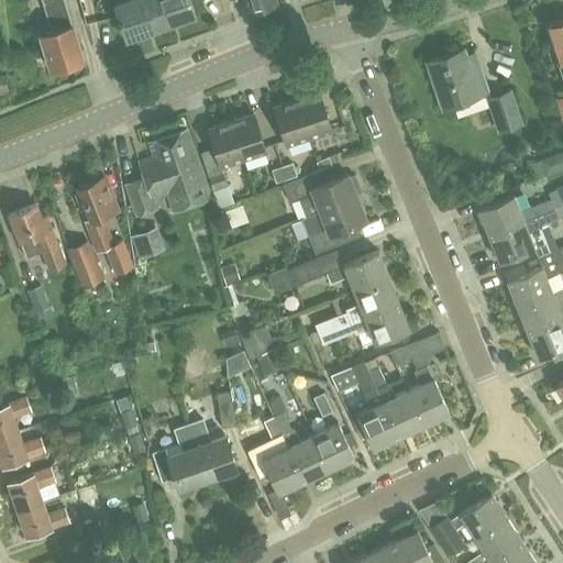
[(42,0),(52,31),(41,34),(51,69),(53,68),(57,72),(66,69),(68,64),(84,59),(73,24),(64,0),(42,0)]
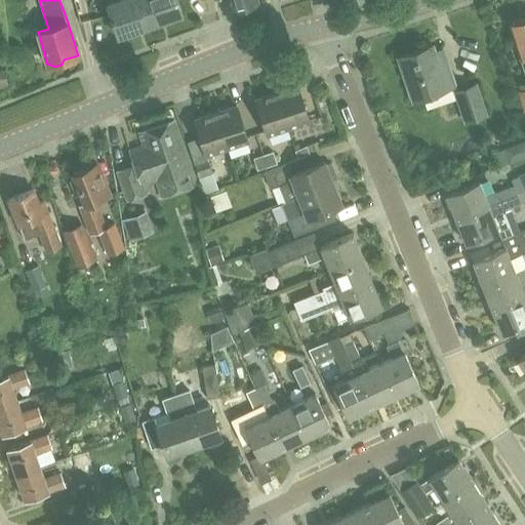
[(118,36),(145,27),(139,12),(151,8),(148,0),(116,0),(107,3),(118,36)]
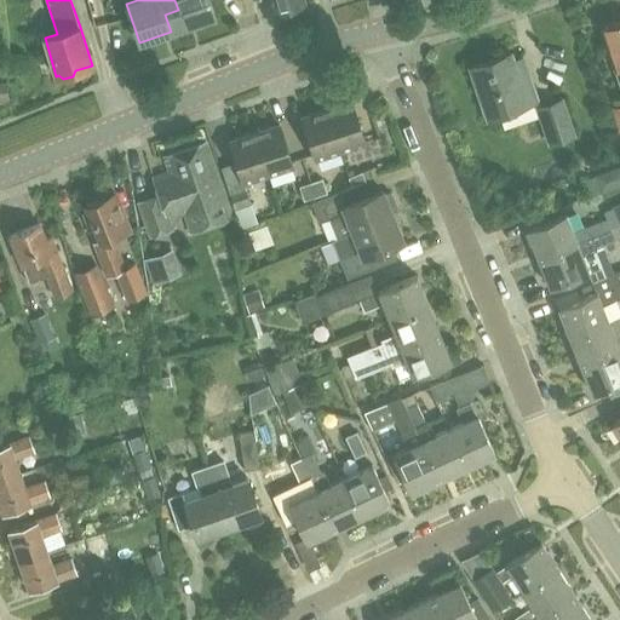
[(165,15),(171,32),(216,16),(210,0),(174,0),(178,10),(165,15)]
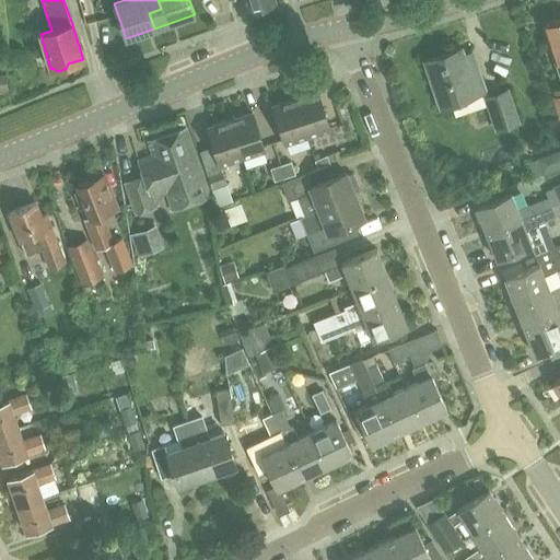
[(243,0),(246,10),(275,1),(273,0),(243,0)]
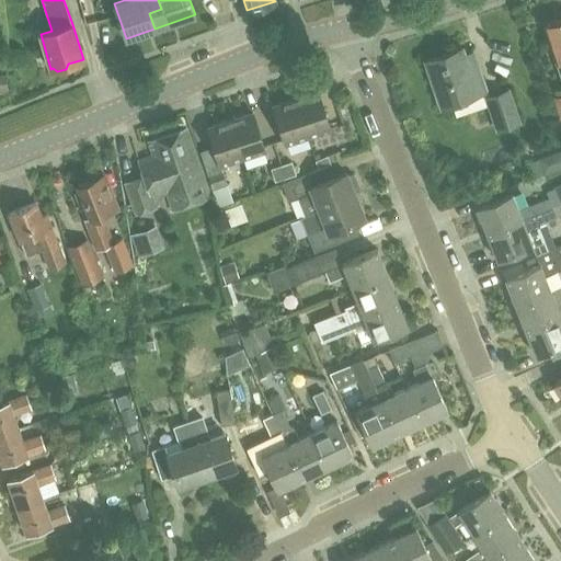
[(560,20),(544,26),(556,63),(557,61),(560,73),(560,20)]
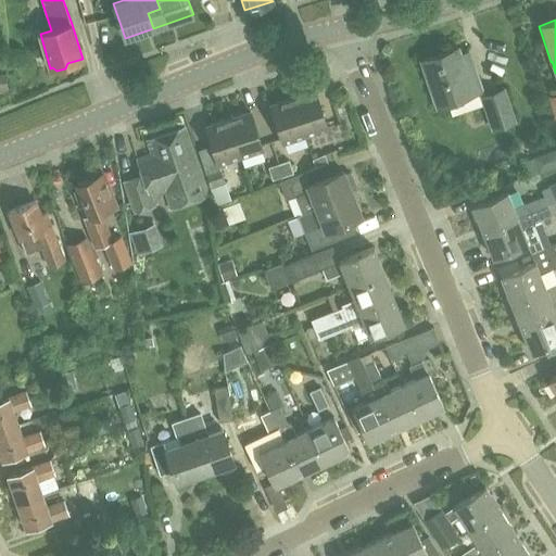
[(458,47),(421,60),(437,106),(482,91),(477,75),(469,77),(458,47)]
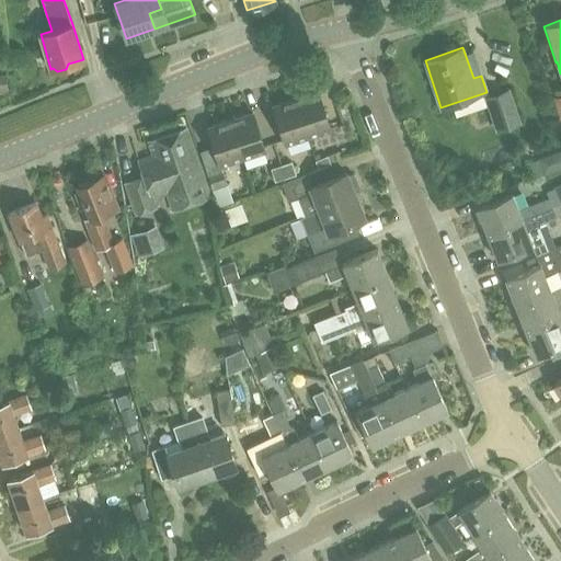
[(496,133),(522,123),(510,88),(484,96),(496,133)]
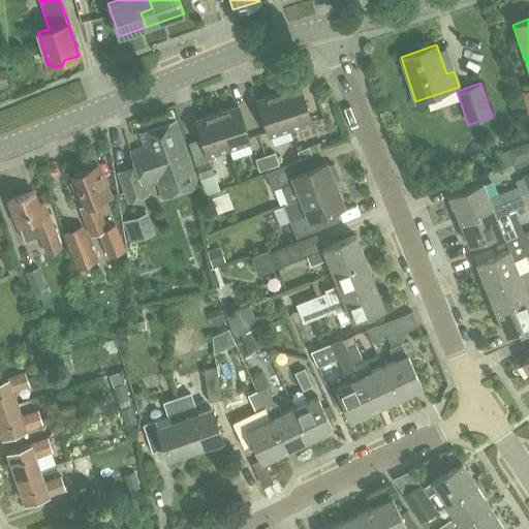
[(290,127),(311,120),(301,87),(279,93),(290,127)]
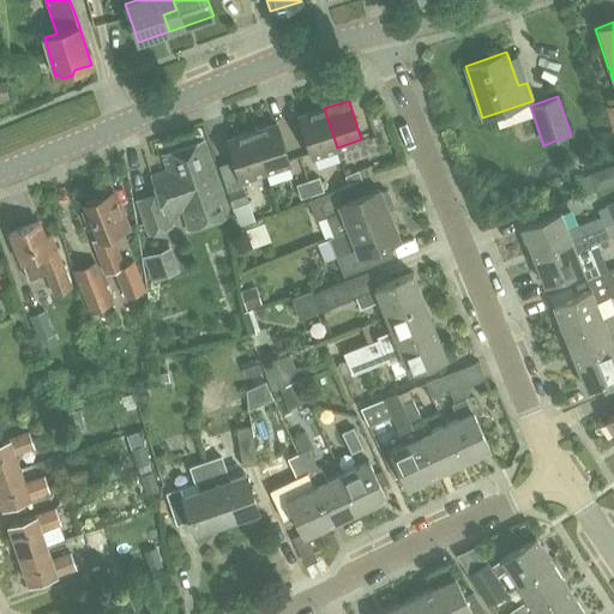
[(313,156),(337,148),(324,108),(300,116),(313,156)]
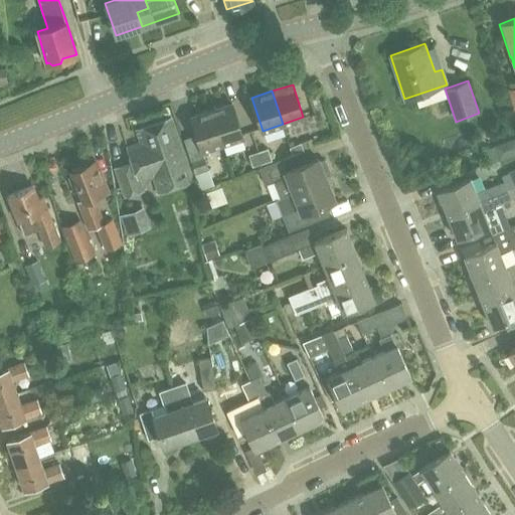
[(222,143),(242,137),(232,105),(211,111),(222,143)]
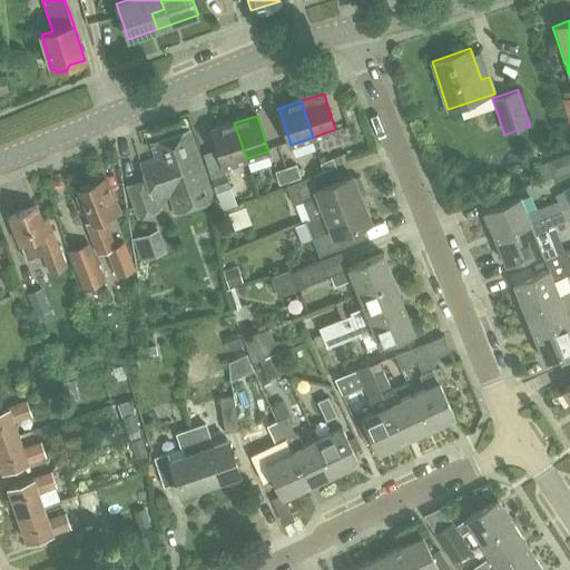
[(222,166),(246,158),(234,123),(210,130),(222,166)]
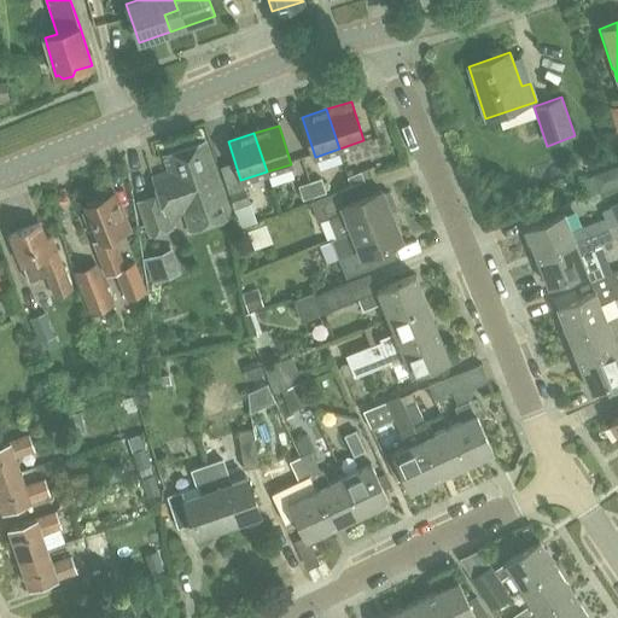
[(185,211),(223,198),(204,143),(165,156),(172,172),(156,176),(161,192),(136,202),(150,237),(174,228),(169,215),(185,210),(185,211)]
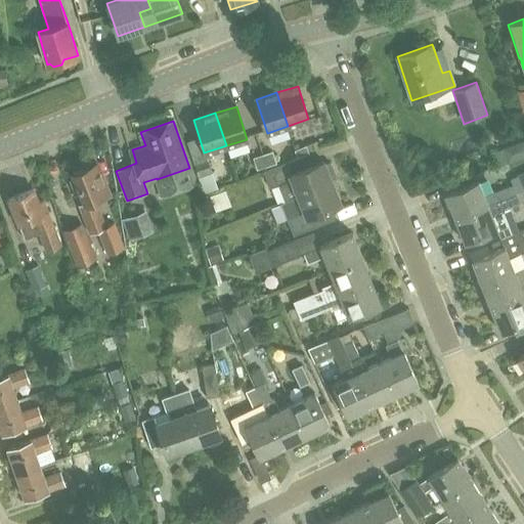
[(523,139),(515,143),(520,157),(523,155),(523,139)]
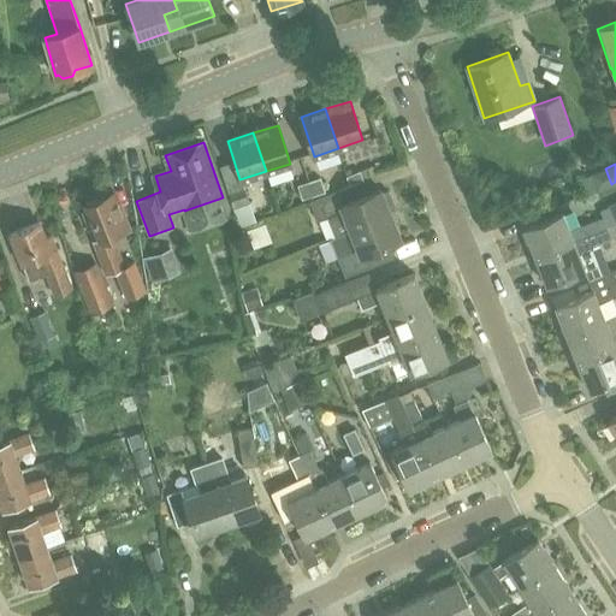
[(314,195),(325,191),(320,177),(309,181),(314,195)]
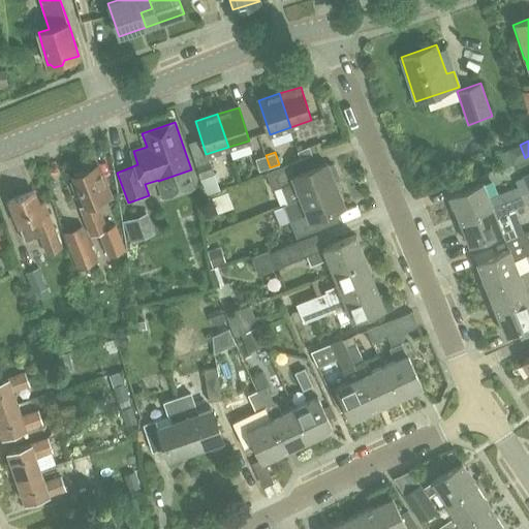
[(286,203),(336,183),(335,181),(339,179),(340,177),(335,164),(332,163),(329,164),(327,161),(319,164),(313,154),(312,154),(301,159),(267,173),(273,189),(280,186),(286,203)]
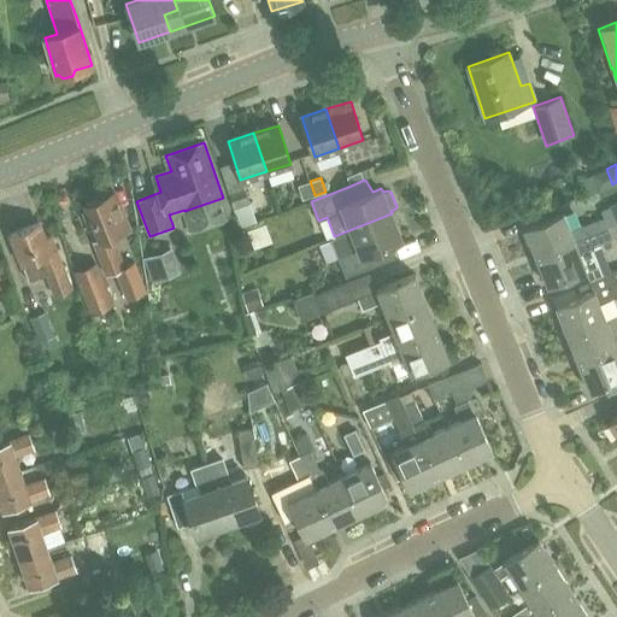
[(303,200),(315,195),(310,181),(297,184),(303,200)]
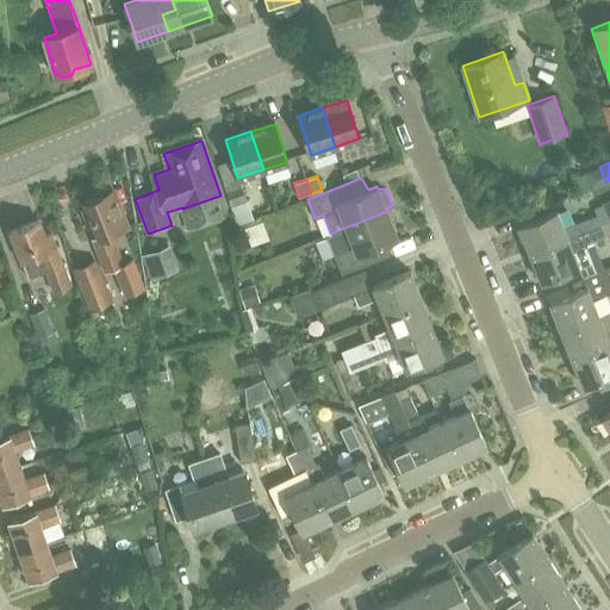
[(226,191),(231,206),(247,199),(242,185),(226,191)]
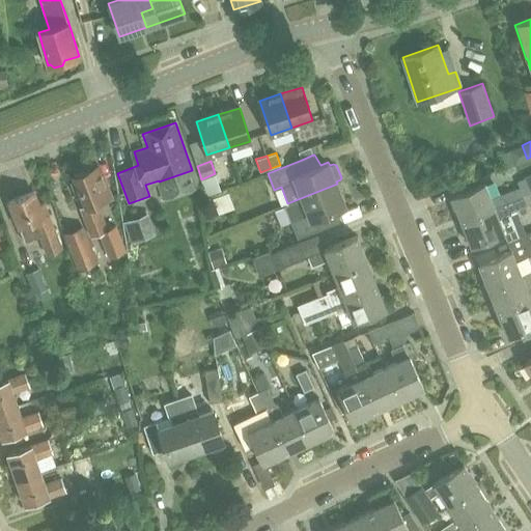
[(111,195),(106,184),(99,165),(68,177),(75,193),(81,191),(86,204),(79,207),(90,236),(100,233),(109,256),(127,249),(117,224),(108,228),(98,200),(111,195)]
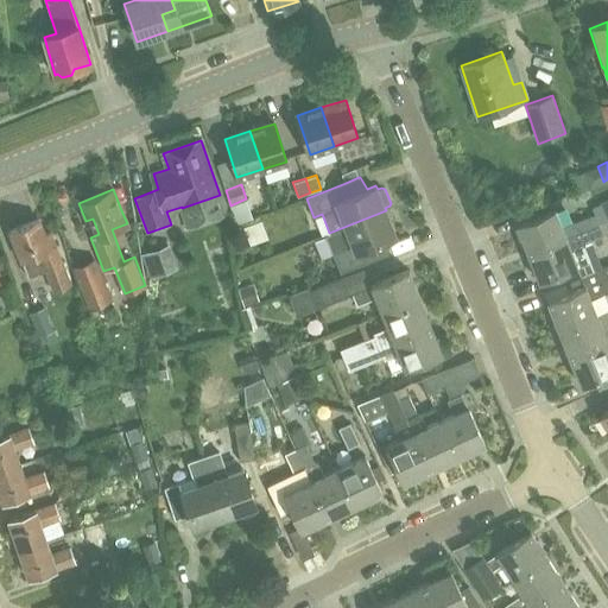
[(601,203),(591,208),(594,215),(599,226),(607,221),(603,211),(601,203)]
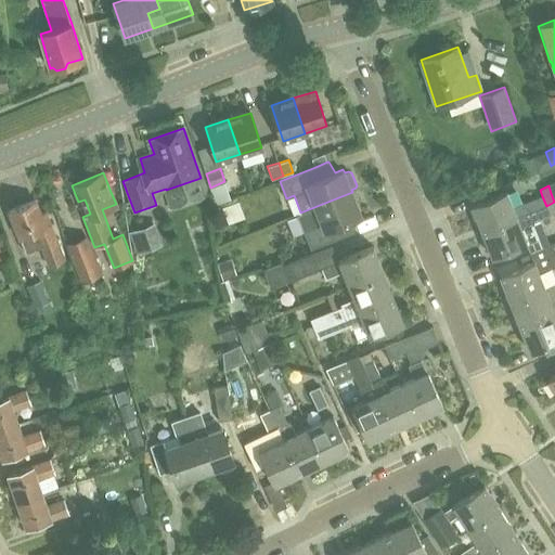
[(300,213),(297,214),(298,216),(304,231),(311,249),(335,240),(331,228),(351,220),(362,216),(352,192),(300,213)]
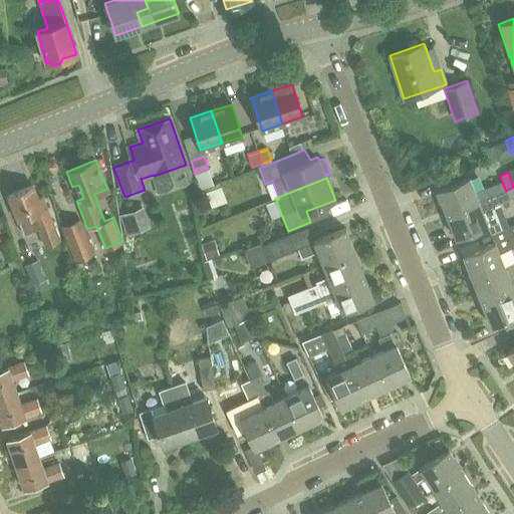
[(469,178),(438,191),(447,214),(506,191),(502,182),(475,193),(469,178)]
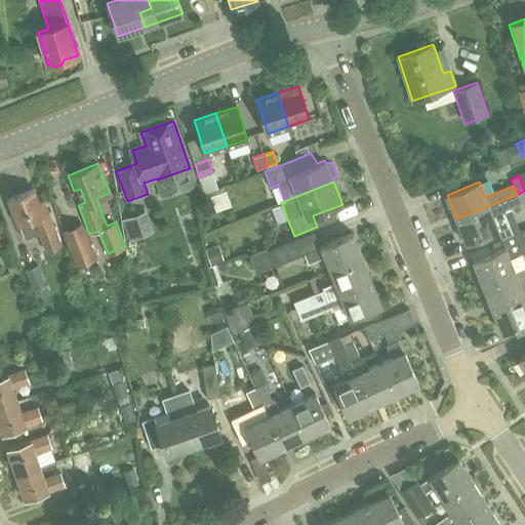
[(39,203),(34,189),(7,199),(24,239),(39,233),(46,250),(62,244),(44,201),(39,203)]
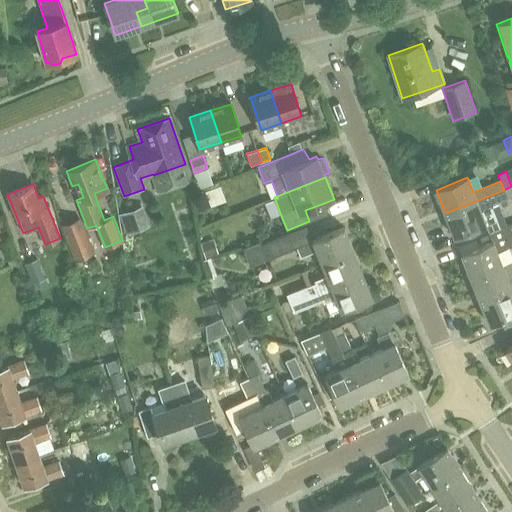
[(504,190),(445,213),(455,237),(486,224),(481,211),(493,207),(492,204),(508,198),(504,190)]
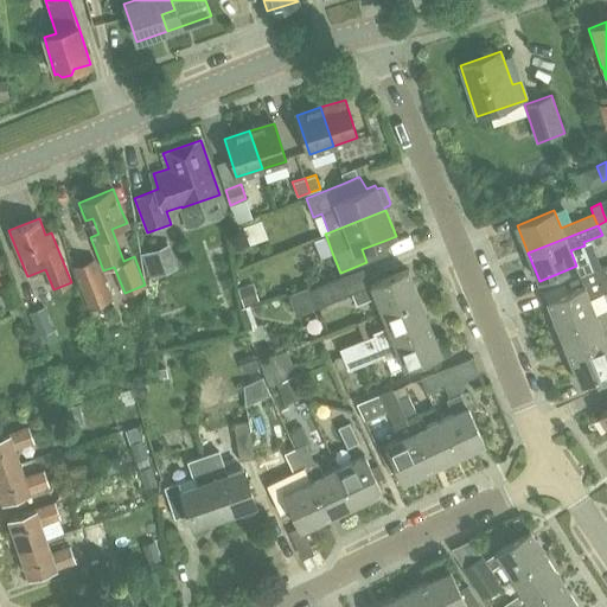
[(149,278),(178,268),(170,242),(141,253),(149,278)]
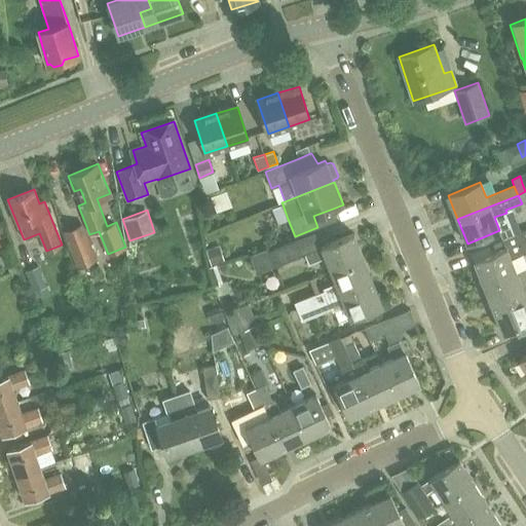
[(77,268),(98,259),(82,223),(63,230),(77,268)]
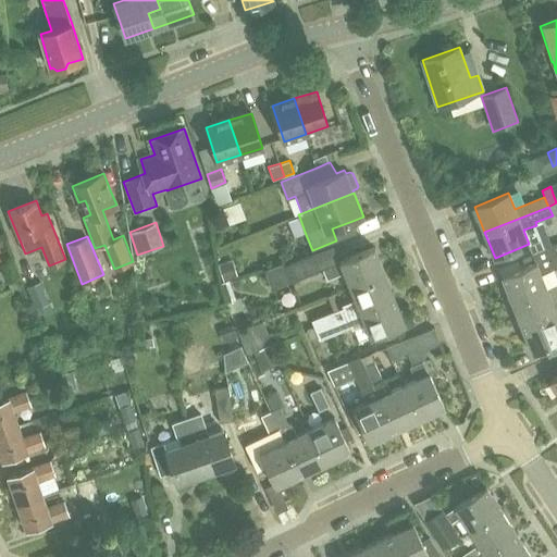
[(536,263),(503,276),(512,301),(546,288),(541,274),(554,268),(554,267),(556,264),(556,243),(532,254),(536,263)]
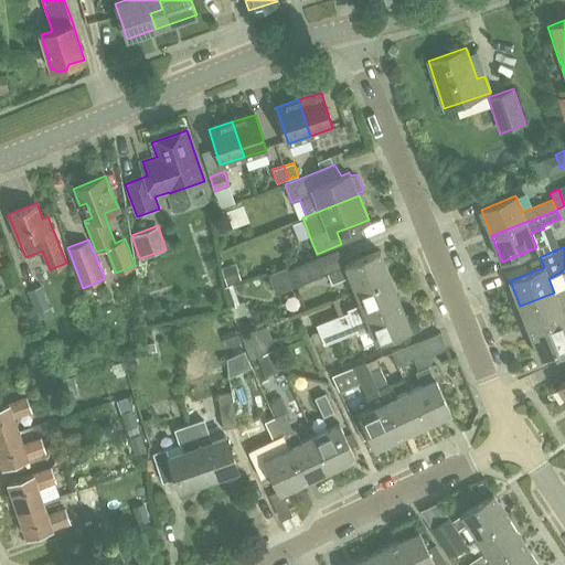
[(344,265),(327,272),(328,273),(331,283),(350,276),(355,290),(391,277),(380,251),(345,265),(344,265)]
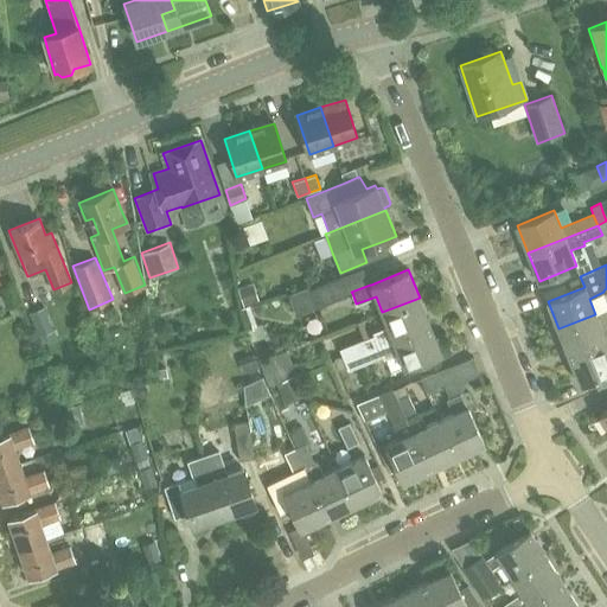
[(310,288),(308,285),(288,293),(296,315),(344,295),(337,278),(310,288)]
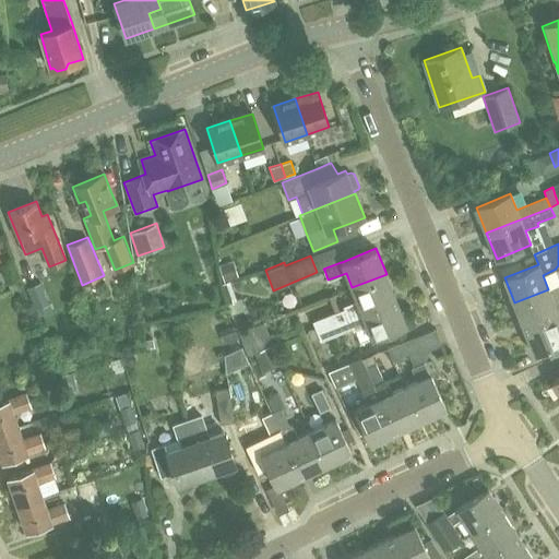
[(225,282),(230,281),(239,277),(234,261),(219,265),(225,282)]
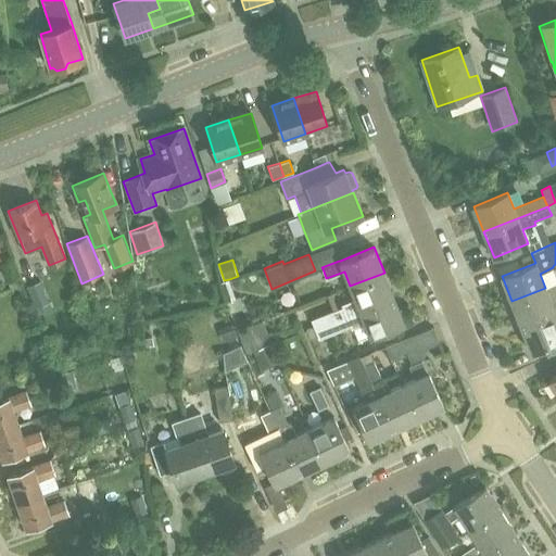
[(307,330),(394,298),(384,273),(350,286),(355,299),(341,304),(342,306),(311,319),(314,326),(306,328),(307,330)]
